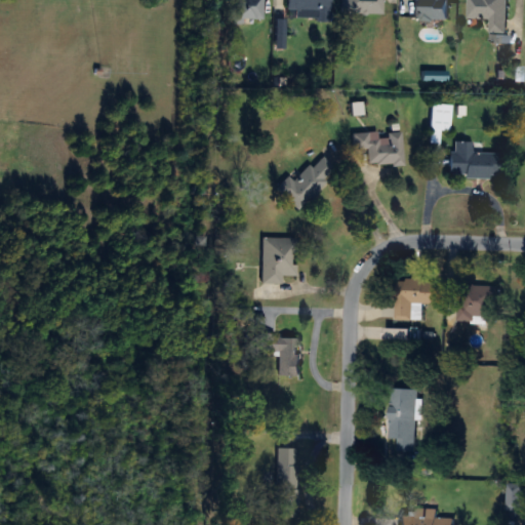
[(261,0),(230,0),(231,21),(263,21),(261,0)]
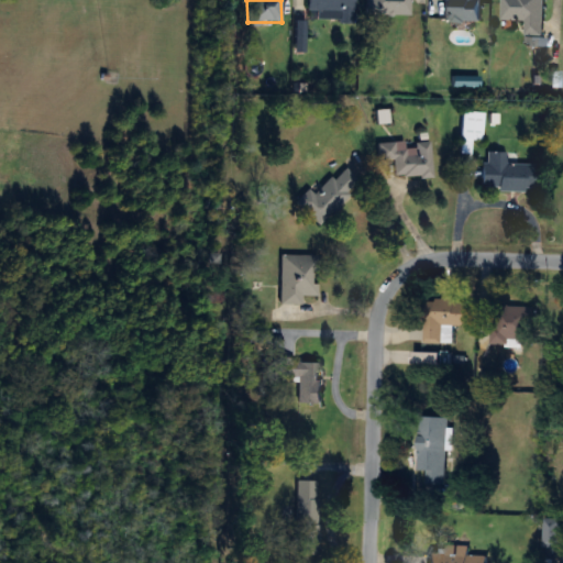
[(307,0),(307,20),(353,20),(352,0),(307,0)]
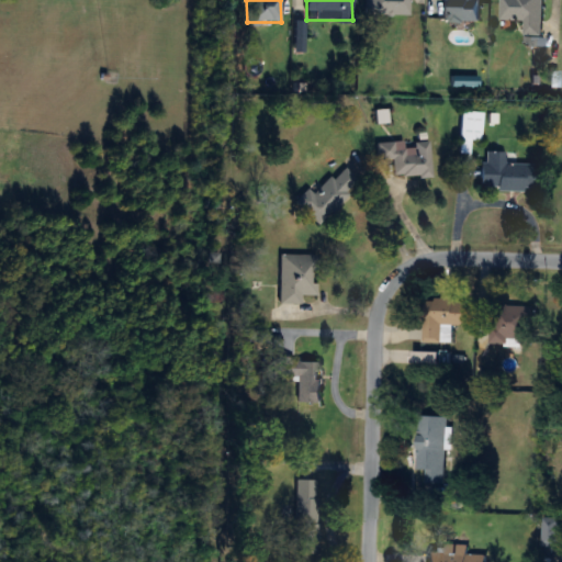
[(408,0),(366,0),(366,14),(409,15),(408,0)]
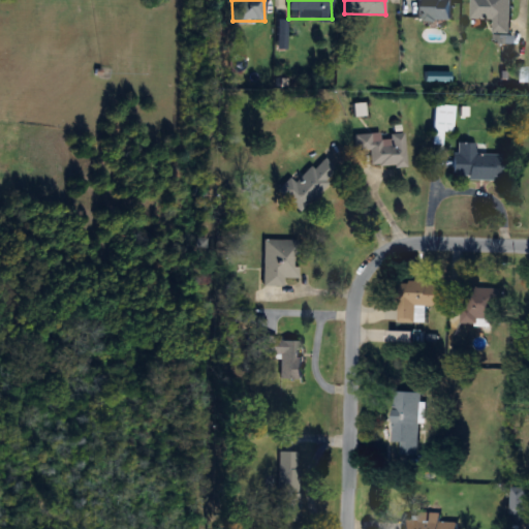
[(454,20),(453,0),(417,0),(417,20),(454,20)]
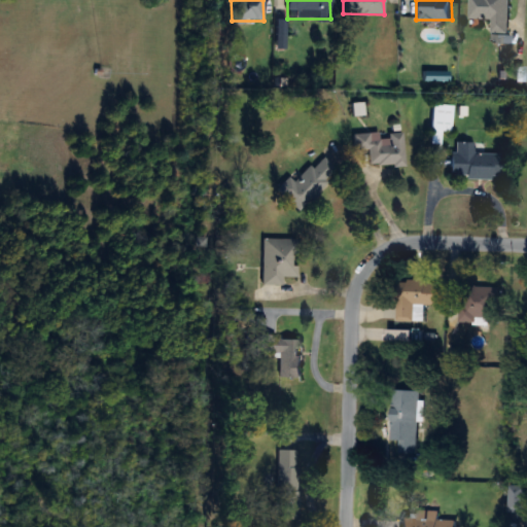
[(493,19),(493,32),(510,32),(510,0),(470,0),(470,19),(493,19)]
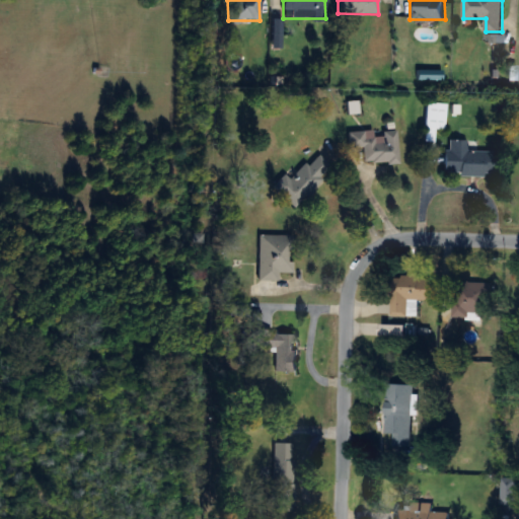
[(434,141),(434,128),(444,129),(445,102),(425,101),(424,141),(434,141)]
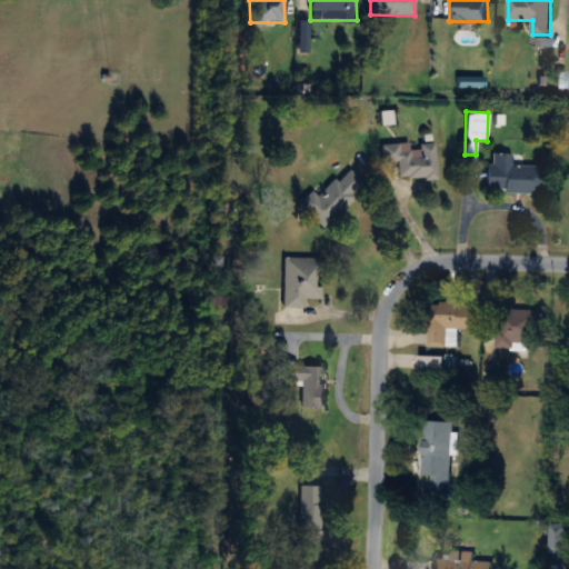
[(435,142),(381,143),(382,161),(398,161),(398,179),(436,178),(435,142)]
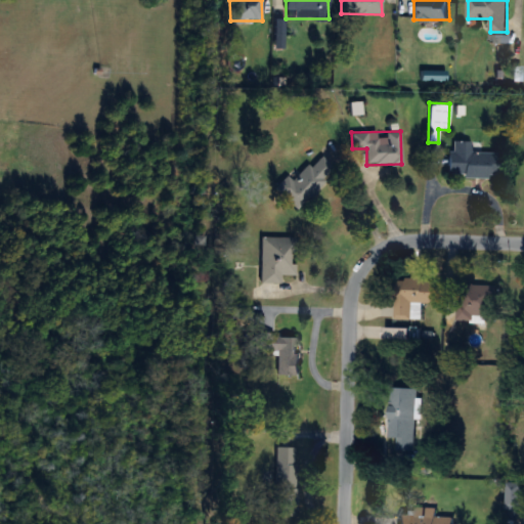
[(472,151),(472,140),(449,140),(448,176),(500,177),(500,153),(472,151)]
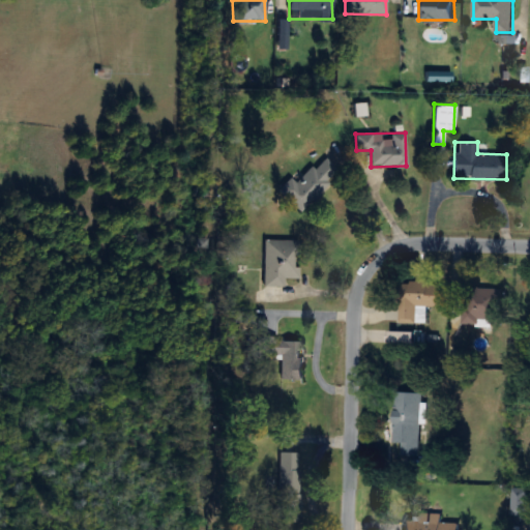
[(300,211),(341,172),(326,157),(315,169),(311,166),(294,182),(290,178),(278,188),(300,211)]
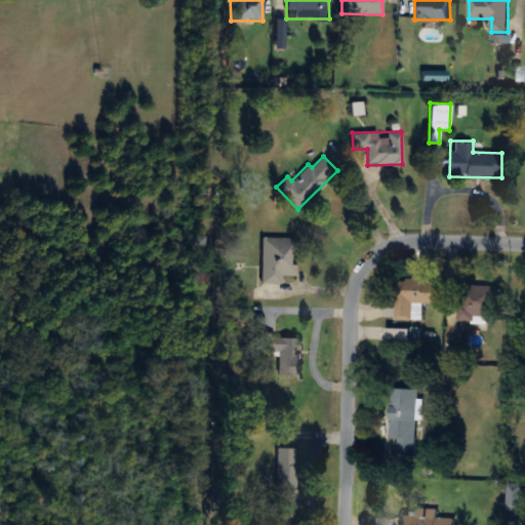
[(261,237),(260,283),(282,283),(282,275),(296,275),(296,265),(292,265),(293,238),(261,237)]
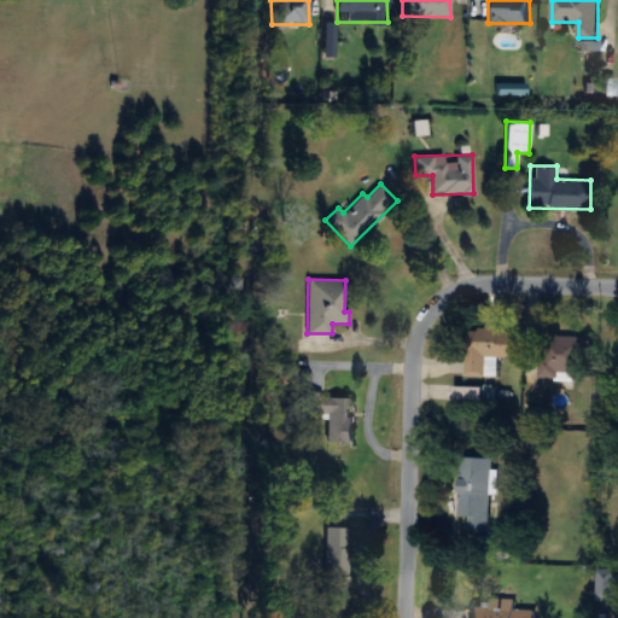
[(467,377),(494,378),(494,357),(517,357),(517,330),(468,327),(467,377)]
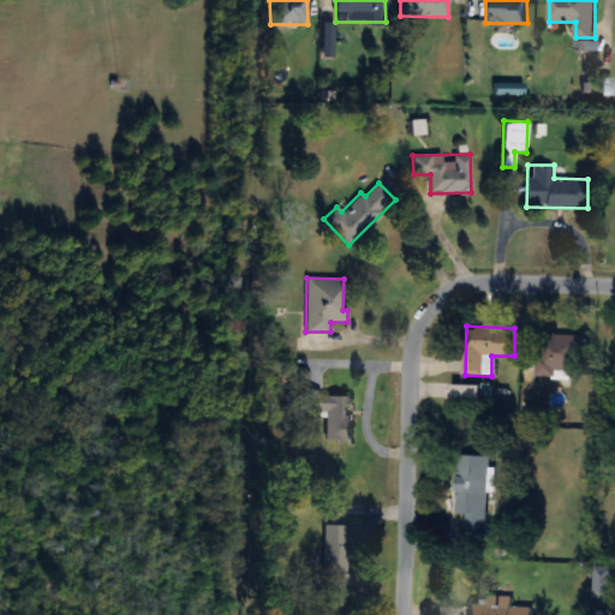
[(584,335),(539,335),(539,377),(584,377),(584,335)]
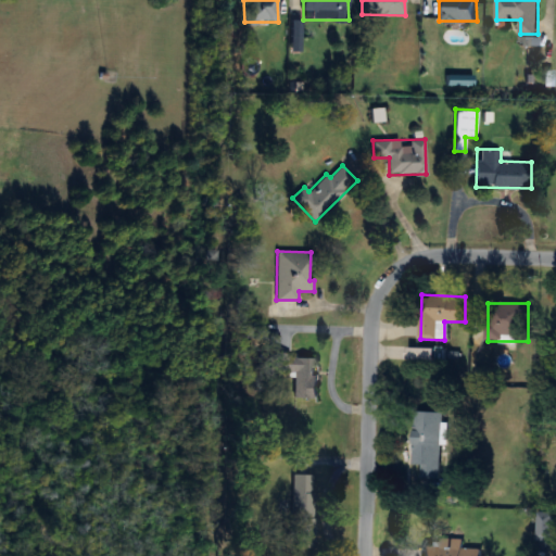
[(439,359),(439,349),(411,348),(411,359),(439,359)]
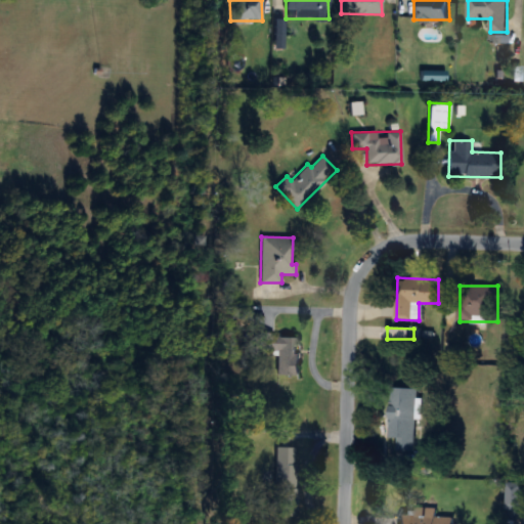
[(300,376),(299,336),(264,337),(264,350),(277,350),(277,376),(300,376)]
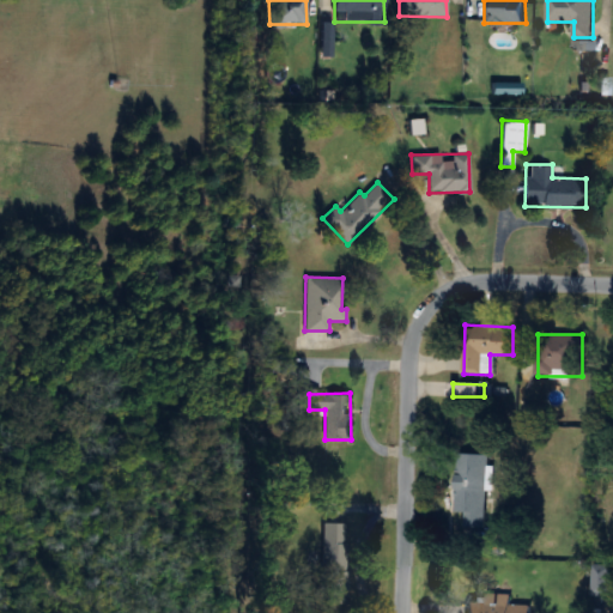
[(456,526),(486,527),(487,455),(459,454),(456,526)]
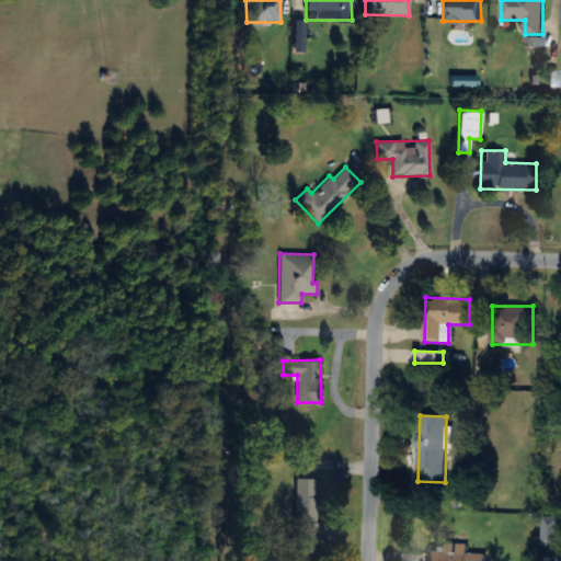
[(317,552),(317,479),(295,479),(295,552),(317,552)]
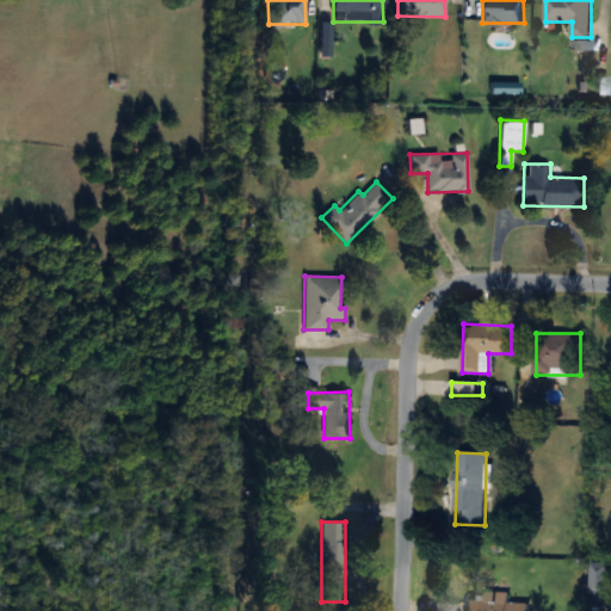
[(610,593),(610,563),(591,563),(591,593),(610,593)]
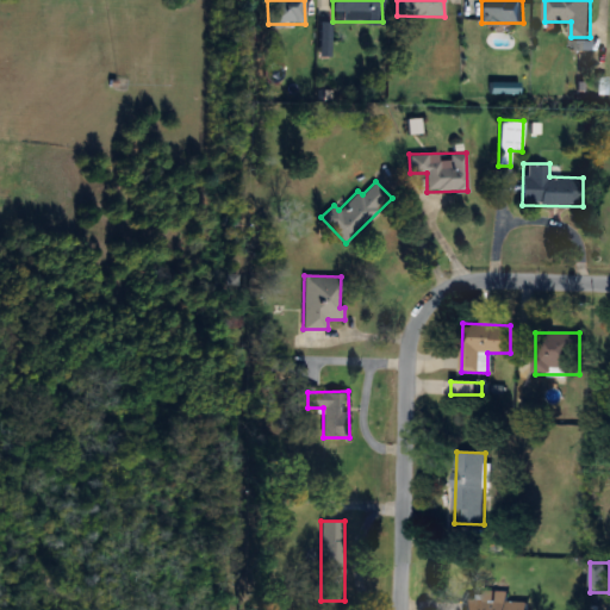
[(528,609),(529,602),(508,602),(508,592),(465,592),(465,609),(528,609)]
